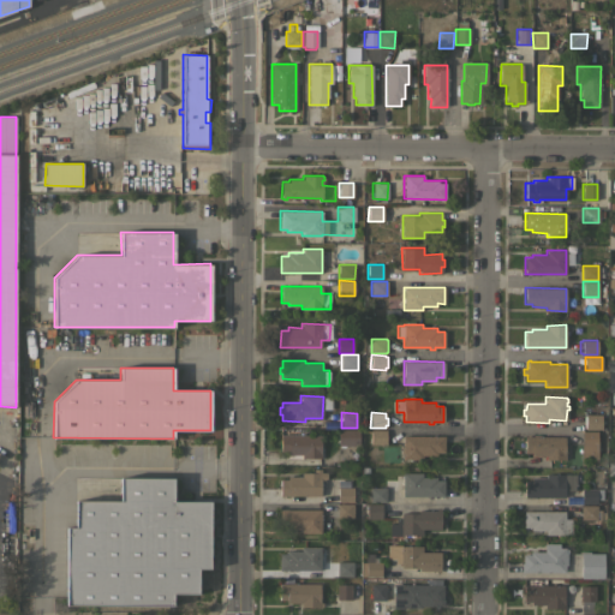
[(602,415),(601,429),(585,429),(585,415),(602,415)]
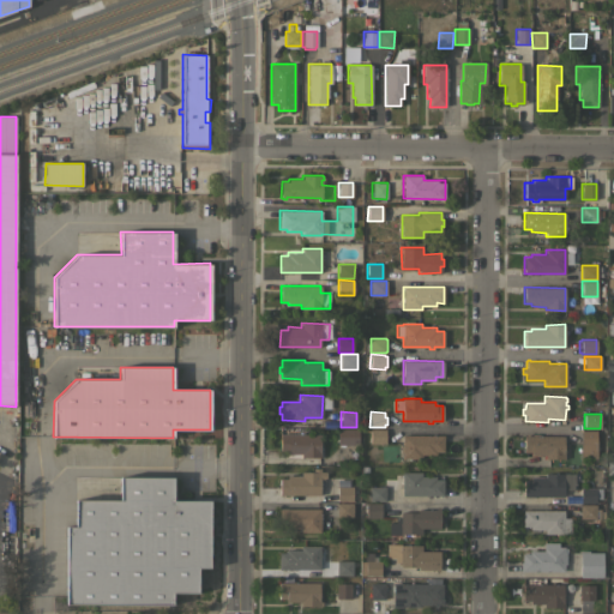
[(359,428),(359,443),(353,443),(353,444),(344,444),(344,446),(338,446),(338,444),(337,444),(337,428),(359,428)]
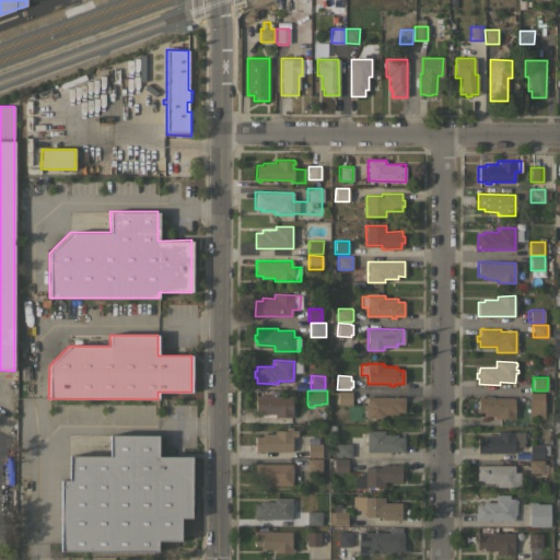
[(351,391),(351,405),(337,405),(337,391),(351,391)]
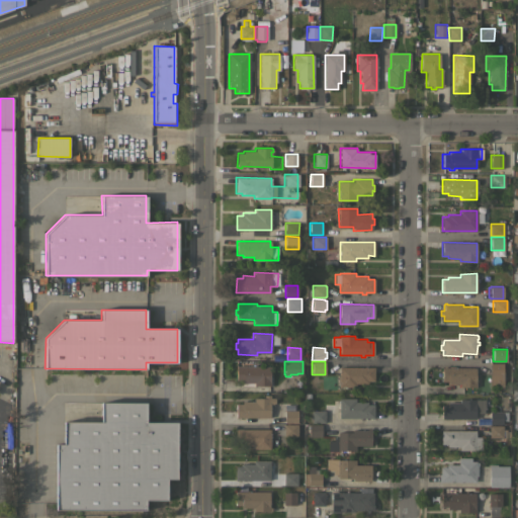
[(503,362),(503,387),(490,387),(490,373),(490,362),(503,362)]
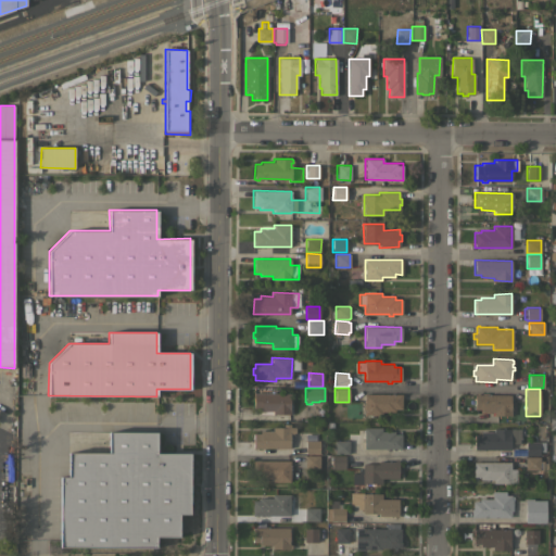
[(476,394),(476,392),(478,392),(478,394),(483,394),(483,392),(488,392),(488,394),(510,394),(510,416),(493,415),(493,412),(480,412),(480,409),(474,409),(474,394),(476,394)]
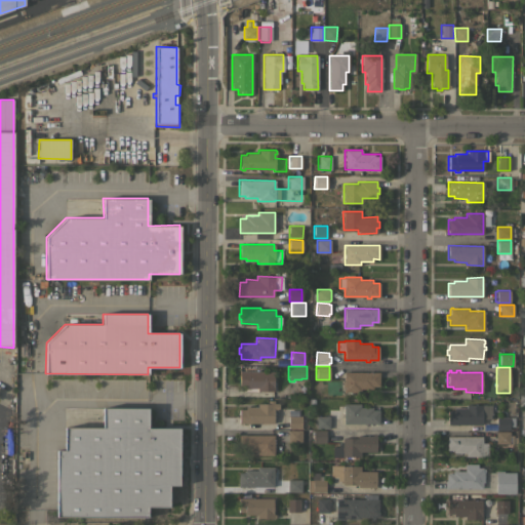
[(274,371),(274,392),(257,391),(257,388),(245,388),(245,385),(239,385),(239,371),(274,371)]
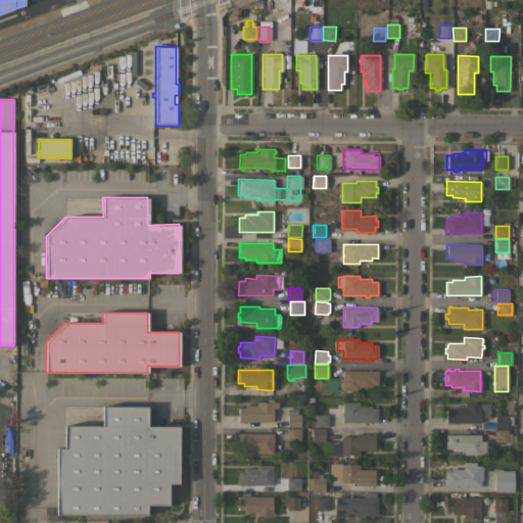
[(377,371),(377,384),(371,384),(371,387),(359,387),(359,390),(342,390),(342,370),(377,371)]
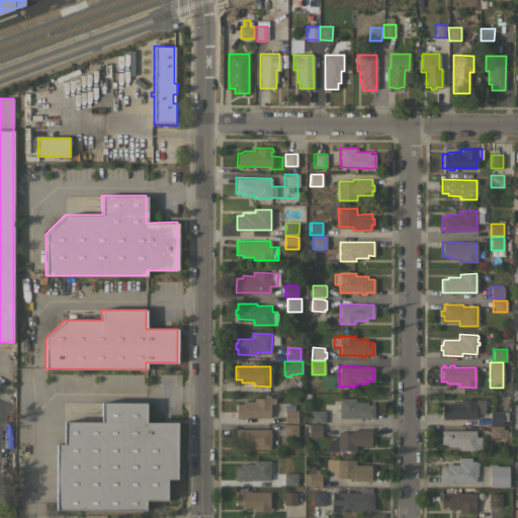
[(236,417),(236,404),(242,404),(242,401),(253,401),(253,398),(264,398),(264,395),(270,395),(270,398),(274,398),(274,403),(273,403),(273,404),(270,404),(270,417),(236,417)]
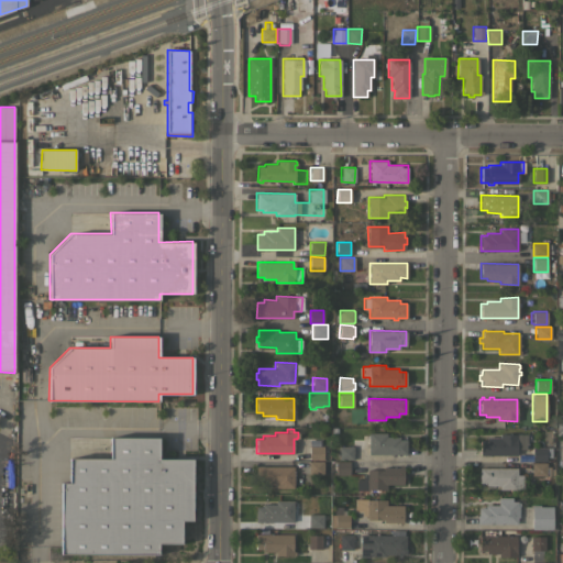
[(368,454),(368,432),(386,432),(386,437),(399,437),(399,439),(406,439),(406,454),(368,454)]
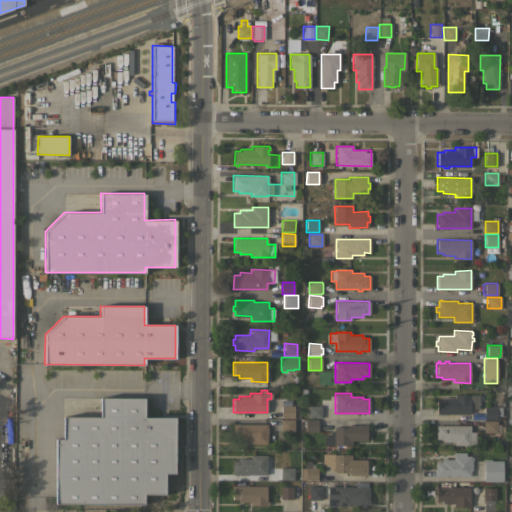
[(481,395),(480,408),(470,408),(470,414),(436,414),(436,400),(442,400),(442,398),(454,398),(454,394),(481,395)]
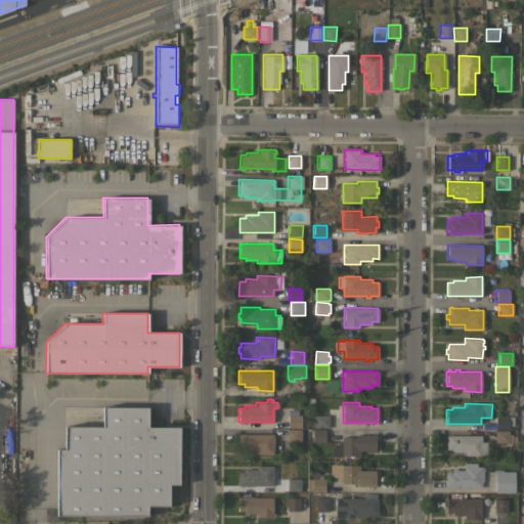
[(56,516),(56,449),(63,449),(63,427),(102,427),(102,407),(147,407),(147,427),(178,427),(178,484),(168,484),(168,506),(146,506),(146,516),(56,516)]
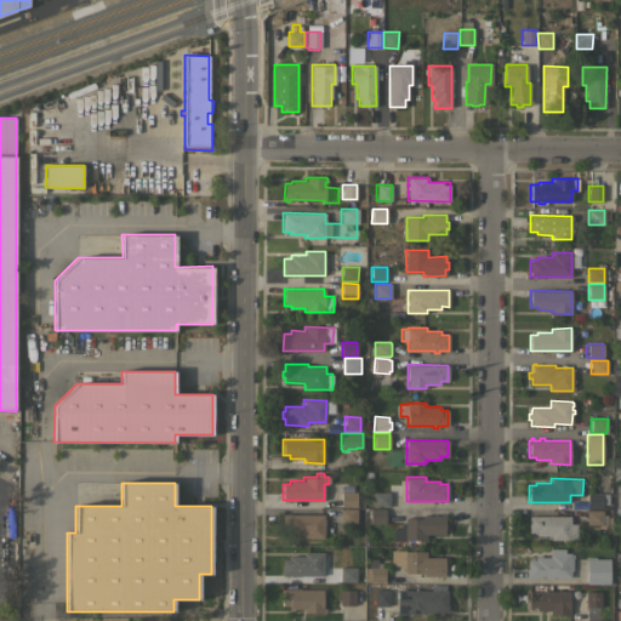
[(357,507),(341,506),(341,483),(357,483),(357,507)]
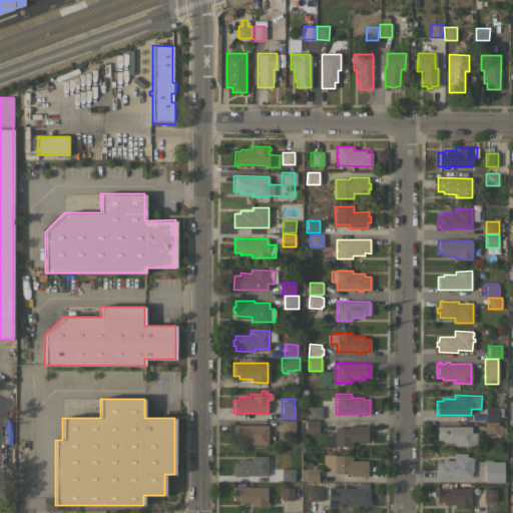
[(322,419),(309,419),(309,406),(322,406),(322,419)]
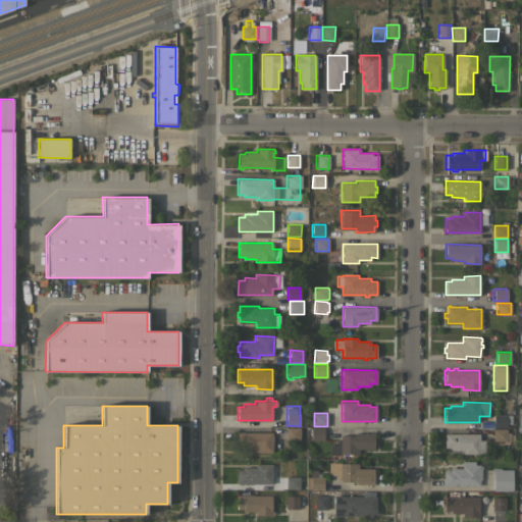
[(511,415),(511,423),(506,423),(506,427),(493,427),(493,415),(511,415)]
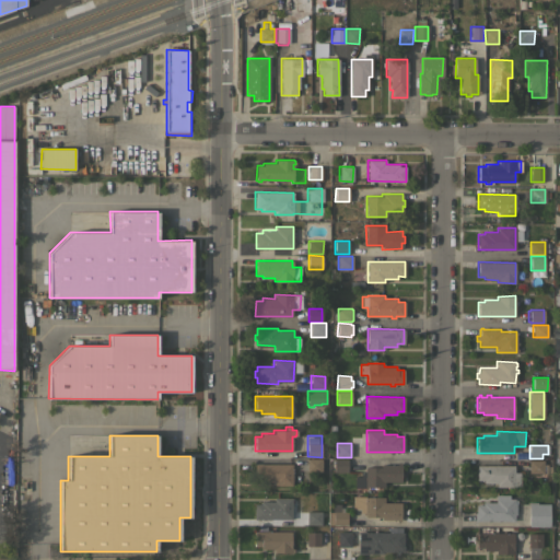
[(322,458),(322,471),(307,471),(306,458),(322,458)]
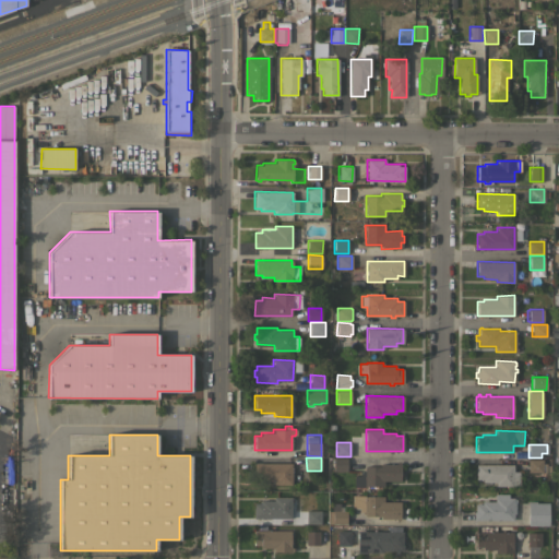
[(347,471),(333,471),(333,458),(346,458),(347,471)]
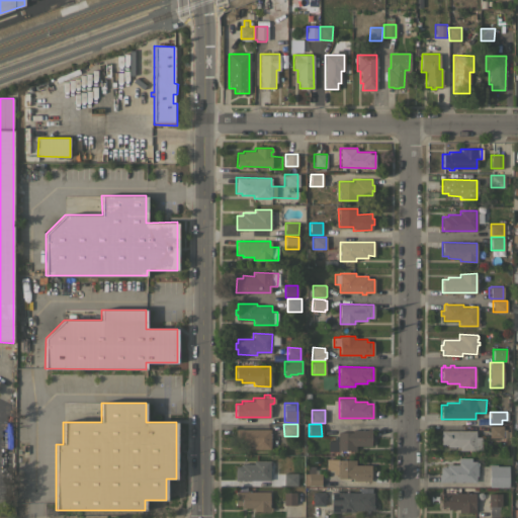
[(489,425),(502,426),(502,429),(506,429),(506,438),(489,437),(489,425)]
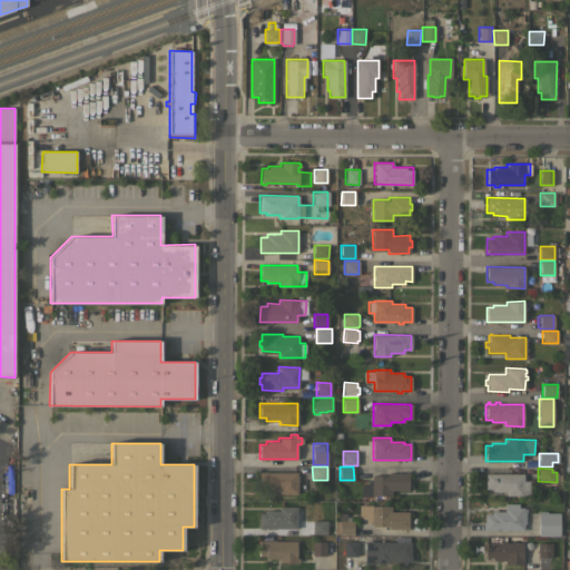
[(297,472),(296,494),(278,493),(278,490),(264,490),(264,485),(258,485),(258,471),(297,472)]
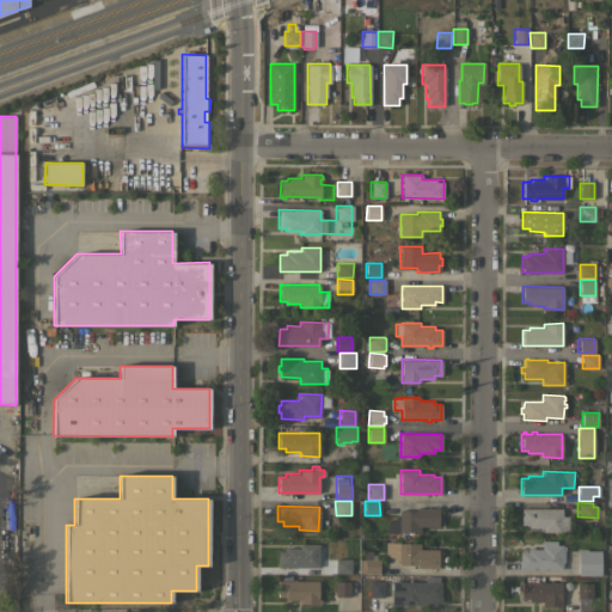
[(438,507),(438,515),(440,515),(440,521),(438,521),(438,526),(420,526),(420,532),(399,532),(399,531),(396,531),(396,524),(399,524),(399,510),(417,510),(417,507),(438,507)]
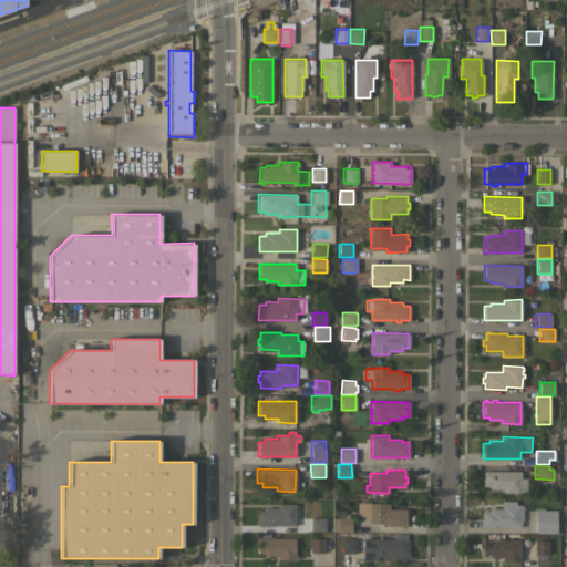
[(521,471),(521,478),(527,478),(526,493),(503,493),(503,488),(490,488),(490,486),(482,486),(482,471),(521,471)]
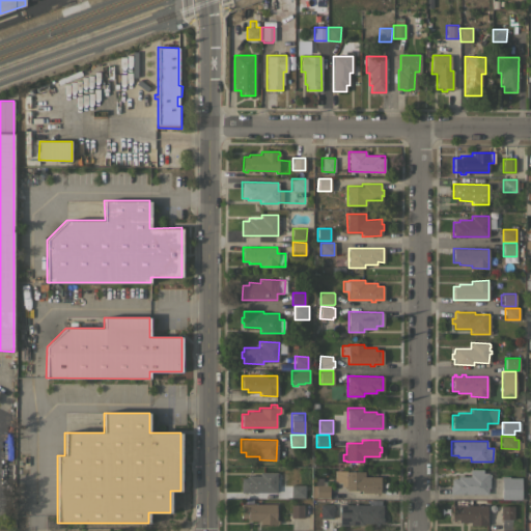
[(449,494),(449,486),(451,486),(451,478),(457,478),(457,476),(469,476),(470,469),(482,469),(482,472),(487,472),(487,473),(490,473),(490,487),(487,487),(487,494),(449,494)]
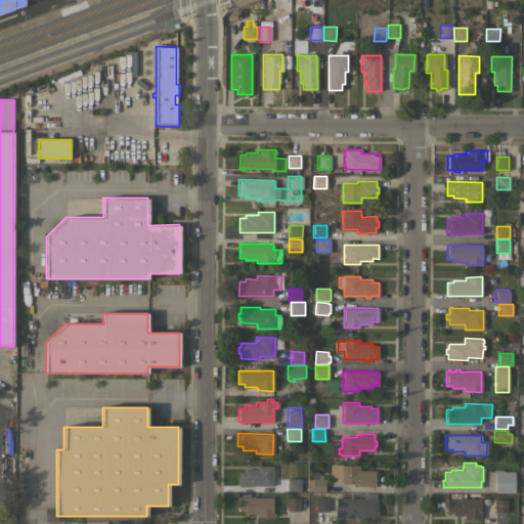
[(359,465),(359,470),(375,470),(375,475),(377,475),(377,480),(375,480),(375,487),(370,487),(370,485),(356,485),(356,483),(341,483),(341,475),(339,475),(339,469),(340,469),(340,466),(342,466),(342,465),(359,465)]
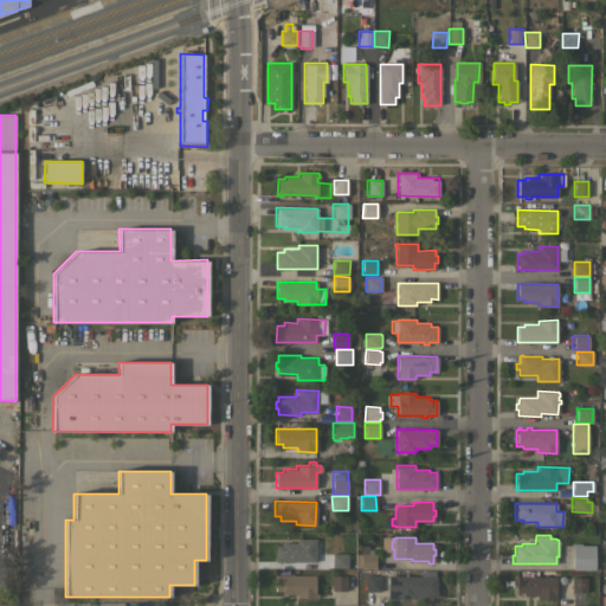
[(275,561),(275,545),(282,545),(282,542),(296,542),(296,539),(315,539),(315,561),(275,561)]
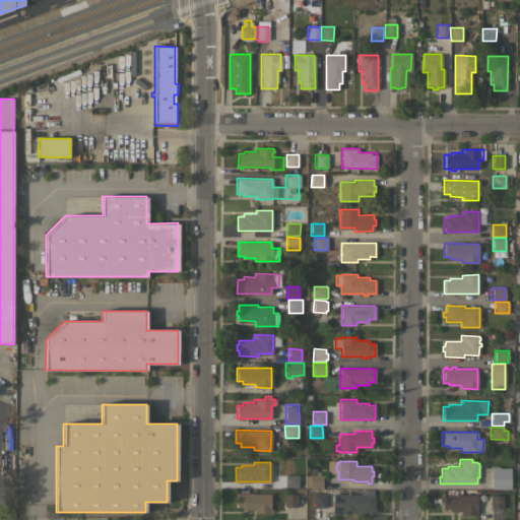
[(491,489),(492,466),(499,466),(499,467),(511,467),(510,489),(491,489)]
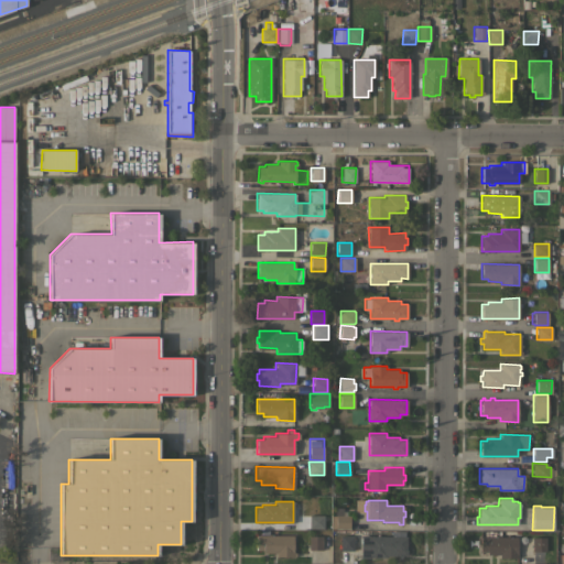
[(324,528),(308,528),(308,514),(324,514),(324,528)]
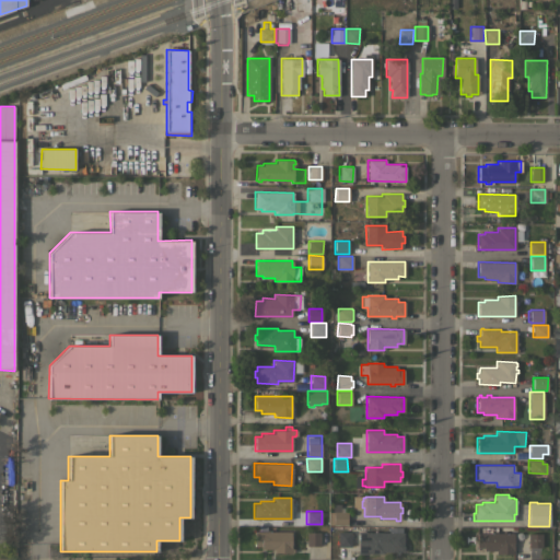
[(347,511),(347,524),(334,524),(334,511),(347,511)]
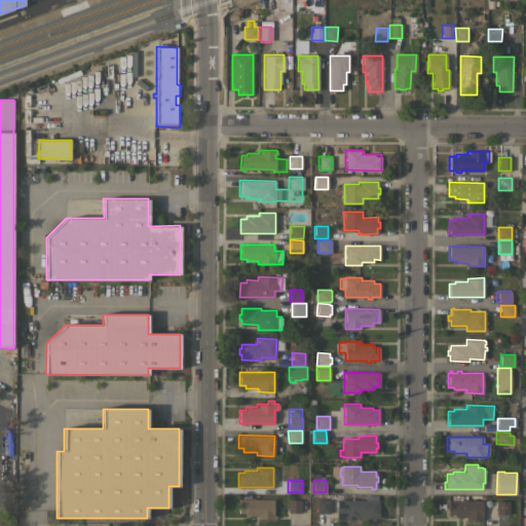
[(273,498),(273,519),(257,519),(257,516),(245,516),(245,513),(238,513),(238,498),(273,498)]
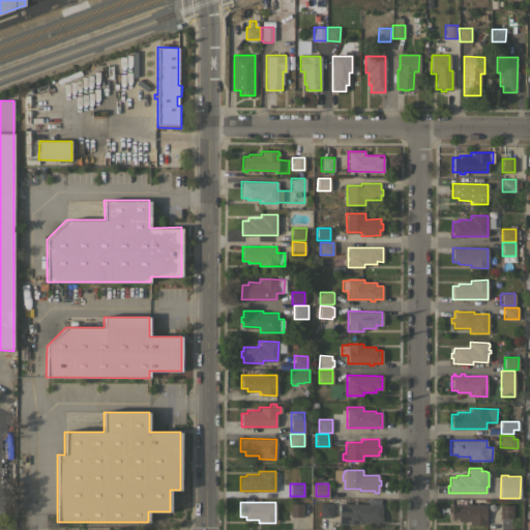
[(302,517),(290,517),(290,503),(302,503),(302,517)]
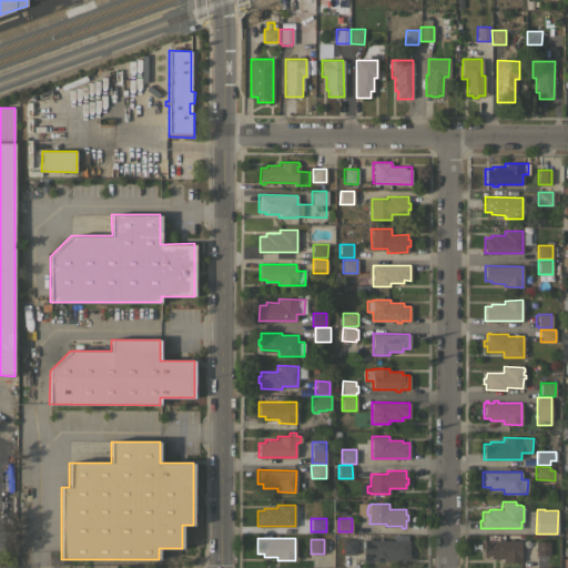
[(355,539),(355,554),(342,554),(342,539),(355,539)]
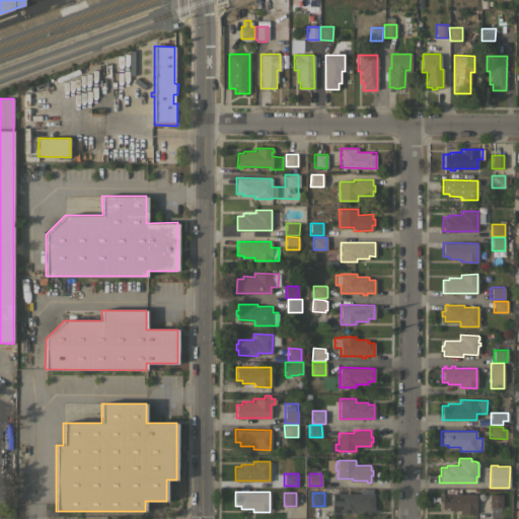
[(373,493),(373,507),(367,507),(367,509),(355,509),(355,513),(339,513),(339,493),(373,493)]
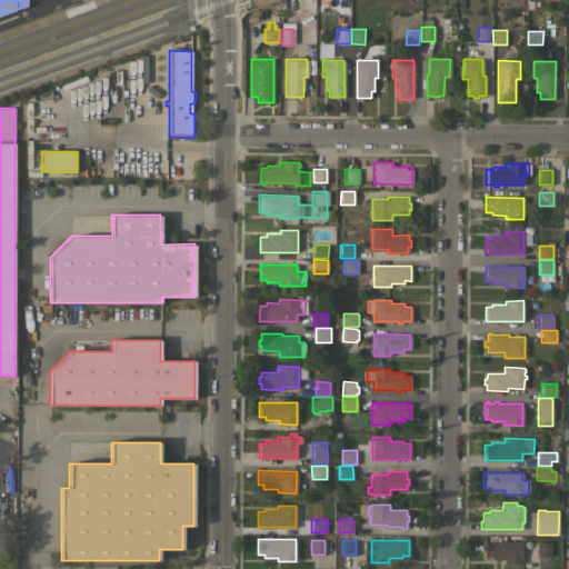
[(521,541),(521,562),(503,562),(503,559),(491,559),(491,557),(483,556),(483,541),(521,541)]
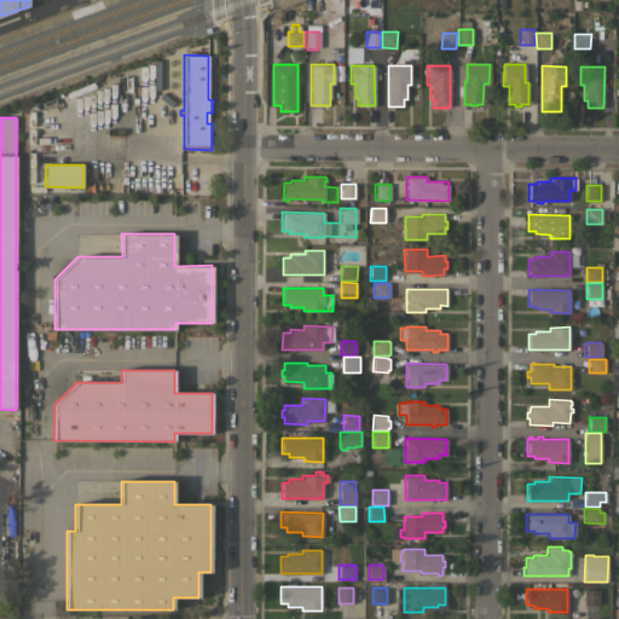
[(599,605),(584,605),(584,589),(599,589),(599,605)]
